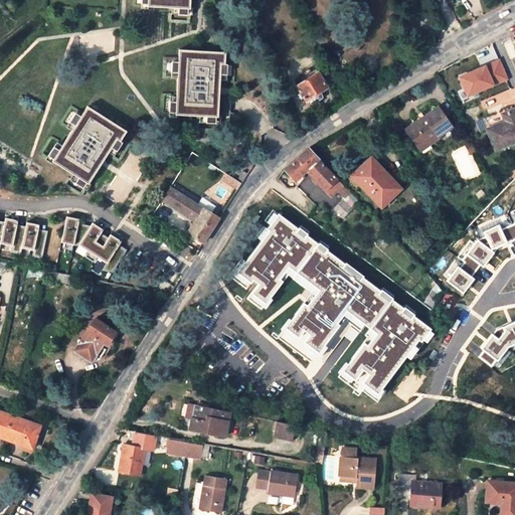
[(143,0),(143,6),(185,9),(186,0),(143,0)]
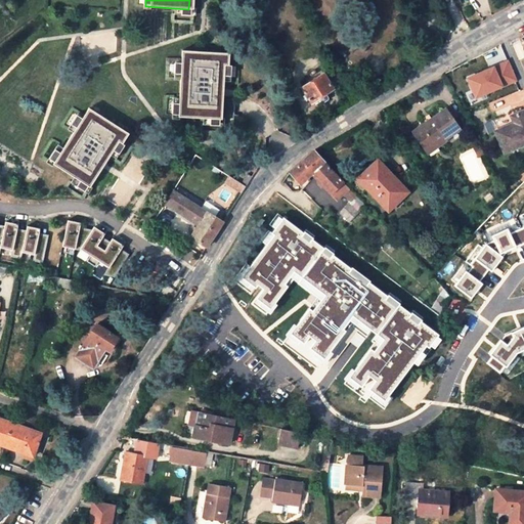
[(225,52),(177,49),(174,116),(217,118),(218,91),(220,64),(224,64),(225,52)]
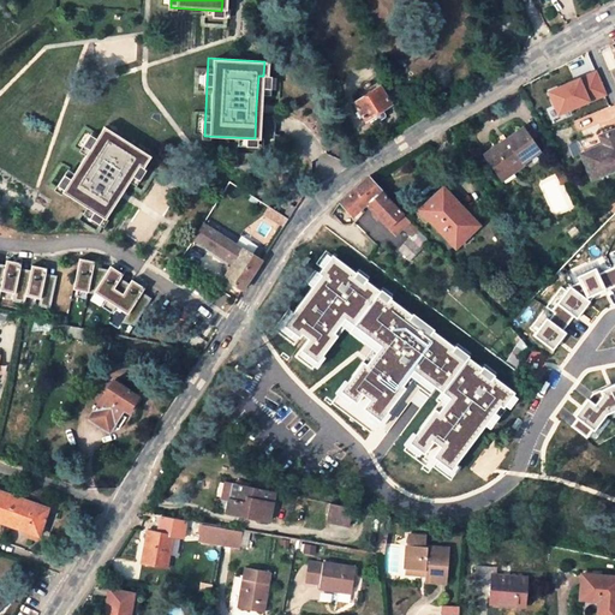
[(545,91),(557,118),(608,96),(596,70),(545,91)]
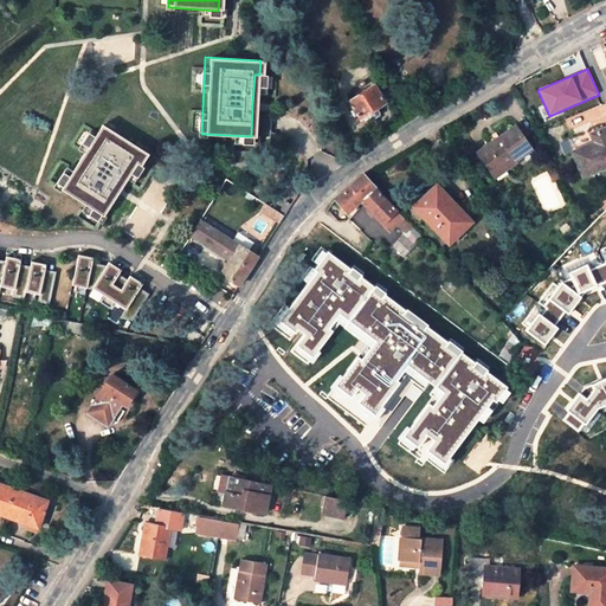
[(374,86),(349,102),(360,120),(385,103),(374,86)]
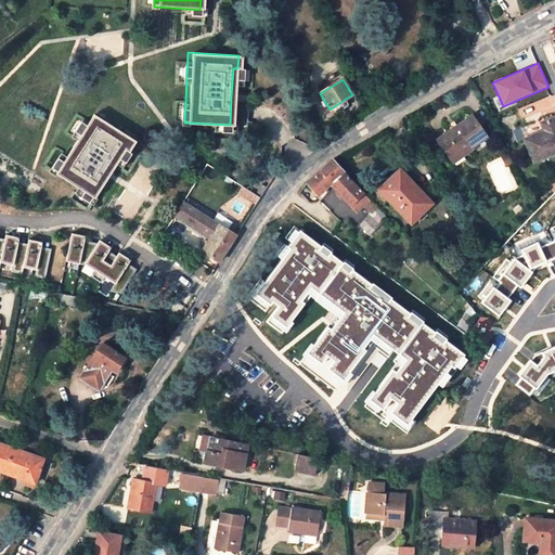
[(554,124),(551,114),(520,127),(534,162),(554,152),(554,124)]
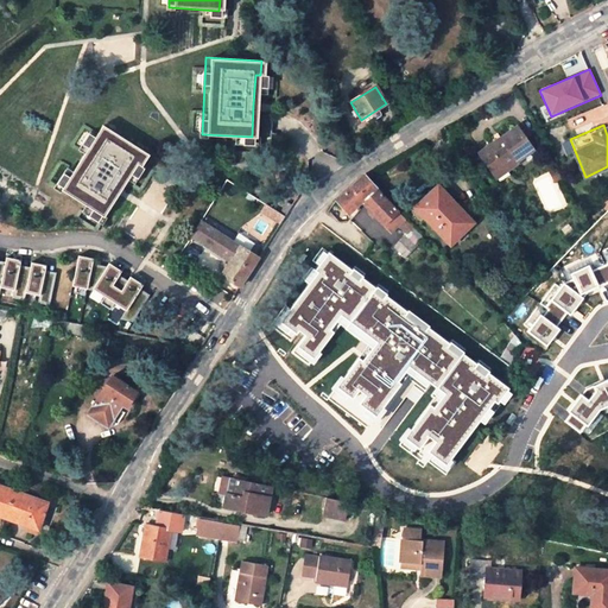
[(106,126),(64,190),(106,217),(122,191),(139,164),(144,168),(152,156),(106,126)]
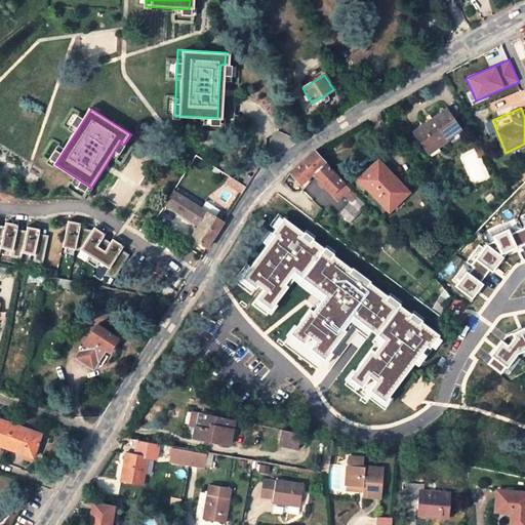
[(419,130),(428,149),(449,138),(450,143),(465,136),(455,114),(419,130)]
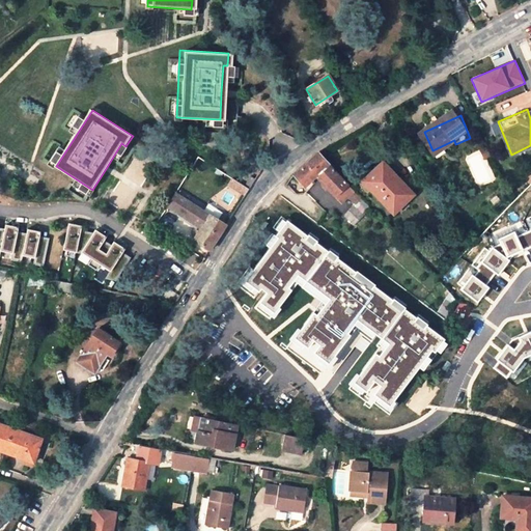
[(454,140),(432,150),(435,155),(436,158),(456,147),(455,144),(454,140)]
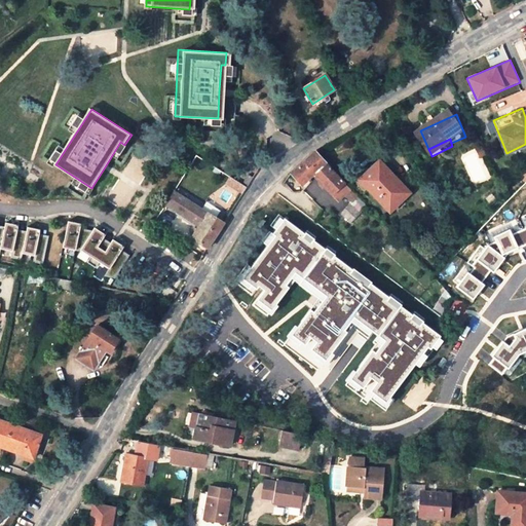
[(481,158),(486,156),(483,149),(477,151),(481,158)]
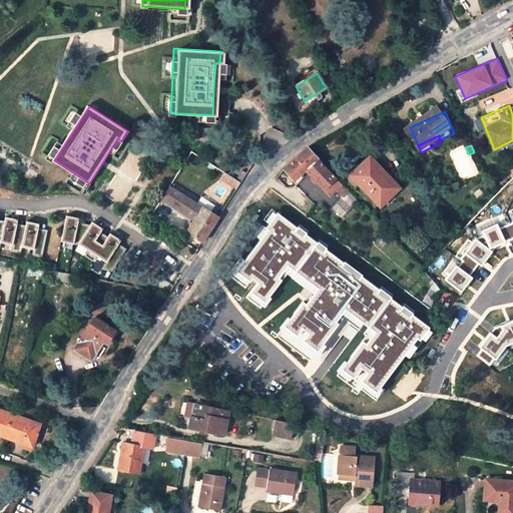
[(295,180),(306,170),(318,159),(308,148),(307,148),(294,160),(284,169),(295,180)]
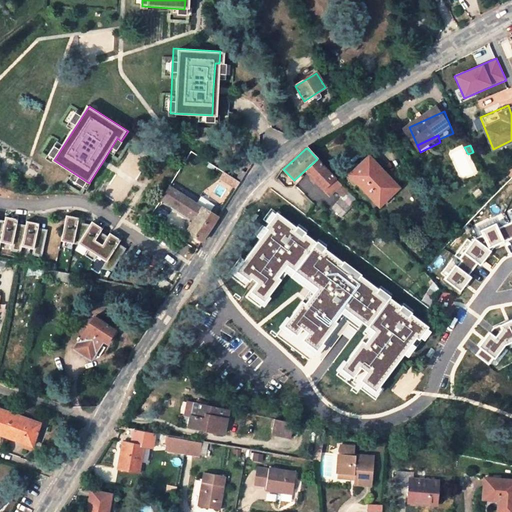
[(380,206),(389,197),(384,191),(391,184),(375,168),(378,165),(369,156),(349,175),(380,206)]
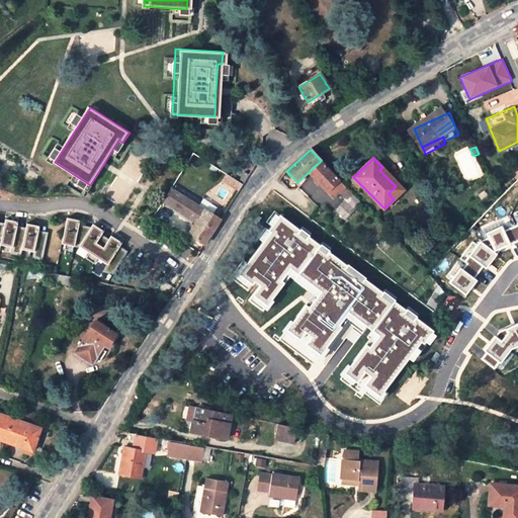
[(334,186),(340,180),(321,161),(309,172),(327,192),(334,186)]
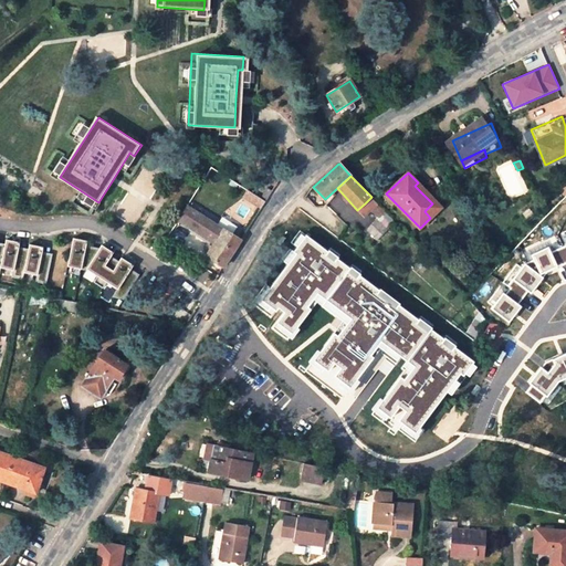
[(441,207),(418,182),(415,186),(432,203),(425,211),(430,218),(441,207)]
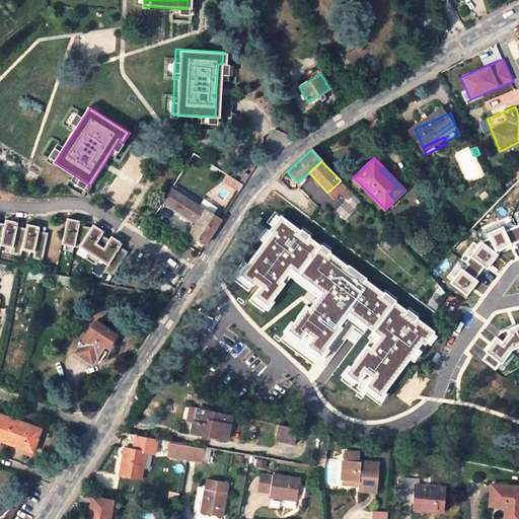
[(335,187),(340,192),(346,187),(341,180),(335,187)]
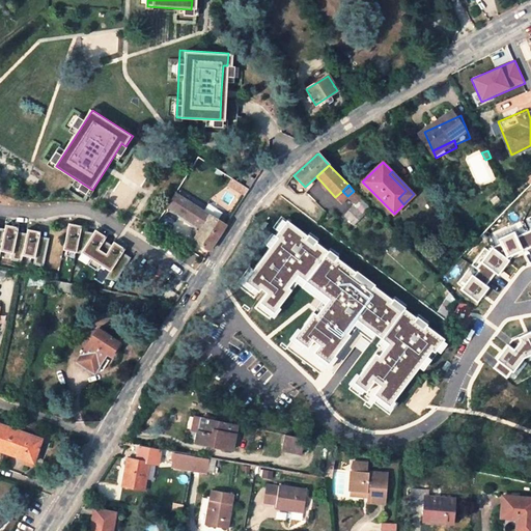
[(361,199),(354,191),(347,196),(356,204),(361,199)]
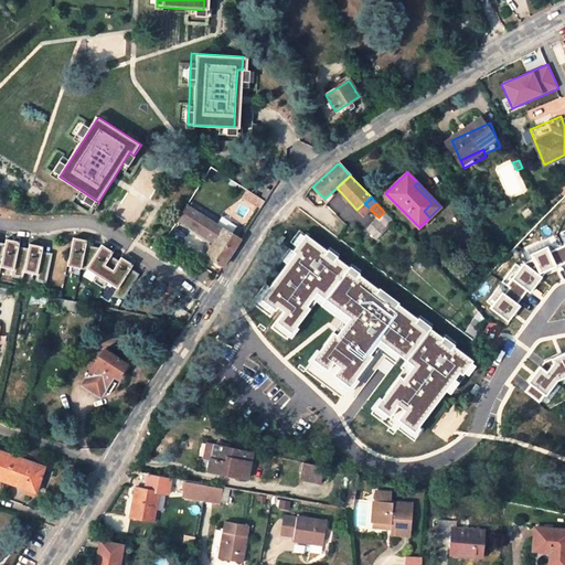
[(220,226),(187,205),(178,220),(214,242),(206,255),(224,266),(232,253),(242,238),(220,226)]
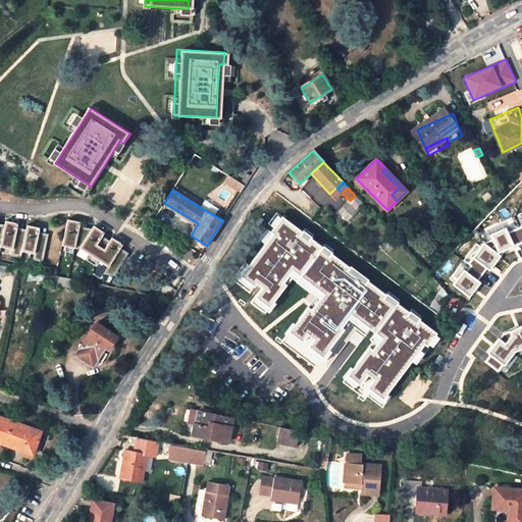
[(349,221),(357,212),(347,203),(338,212),(349,221)]
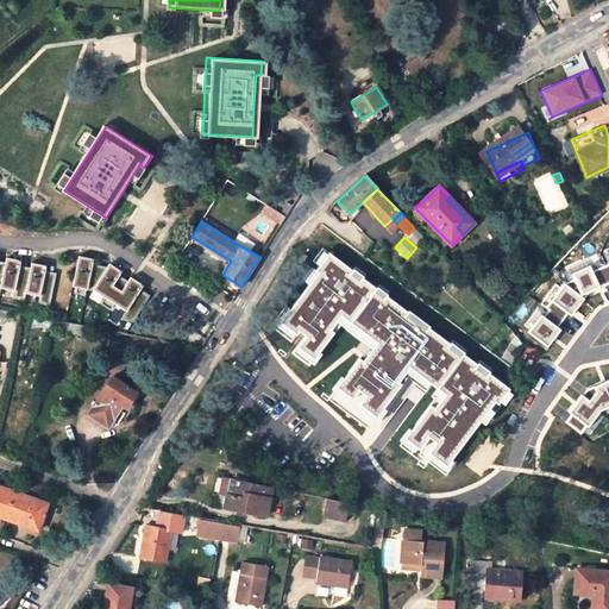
[(512,389),(331,256),(318,272),(320,274),(282,324),(297,336),(300,332),(308,338),(301,347),(316,359),(334,334),(331,332),(341,318),(380,345),(365,364),(360,362),(340,389),(356,400),(362,393),(369,397),(363,406),(380,418),(402,388),(399,385),(410,369),(447,395),(434,412),(431,409),(406,443),(421,454),(432,440),(438,445),(431,454),(449,468),(498,401),(501,403),(512,389)]
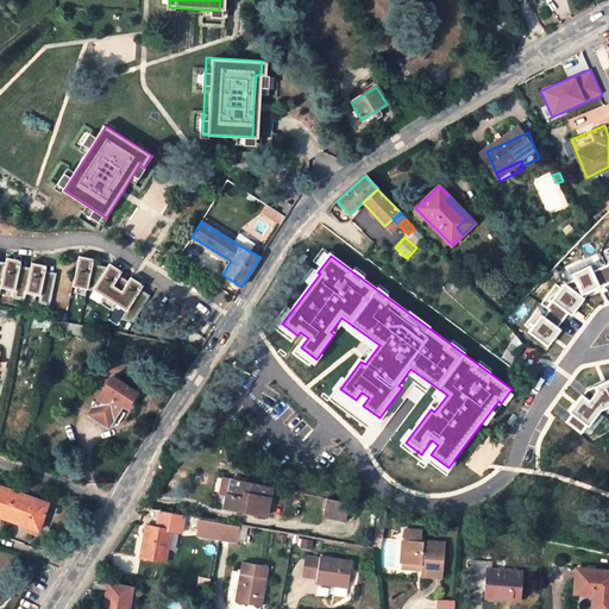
[(87,259),(77,257),(71,288),(87,290),(92,265),(93,261),(87,259)]
